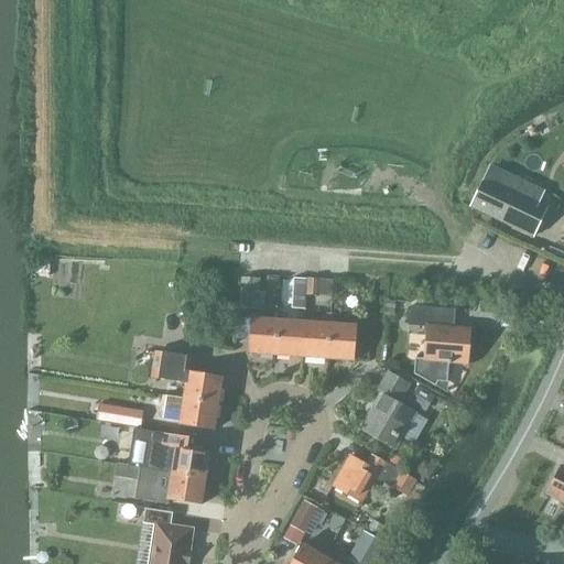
[(484,179),(469,207),(533,238),(548,208),(539,204),(544,193),(513,177),(489,166),(484,179)]
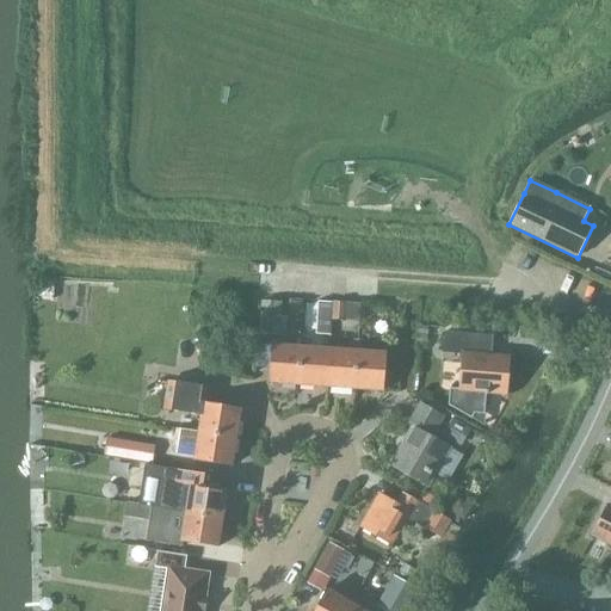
[(315,334),(329,335),(331,302),(318,301),(315,334)]
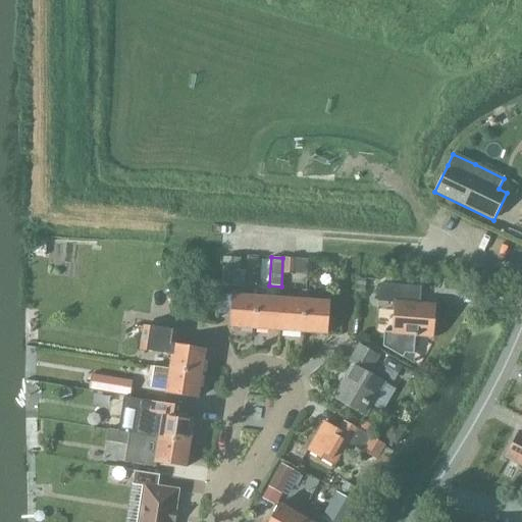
[(222,258),(220,288),(238,289),(239,271),(240,259),(222,258)]
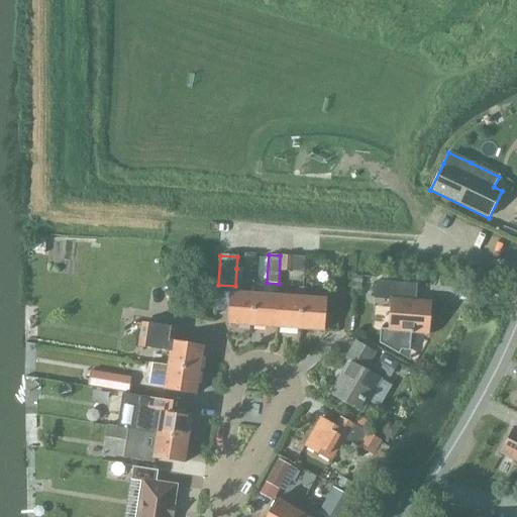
[(281,256),(280,272),(290,273),(291,256),(281,256)]
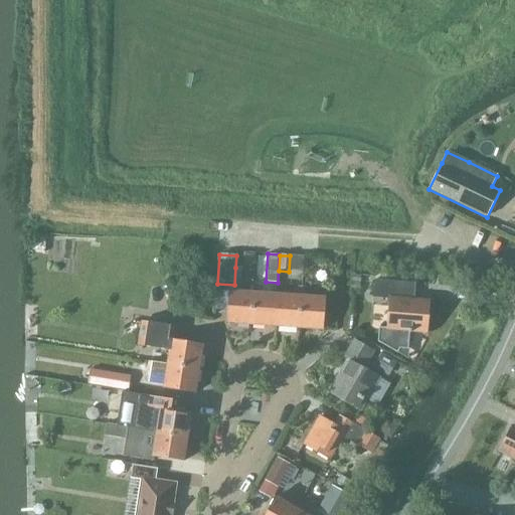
[(391,299),(388,329),(380,328),(378,342),(398,353),(401,348),(409,349),(410,332),(412,332),(412,331),(428,333),(431,306),(414,304),(416,283),(374,280),(373,297),(391,299)]
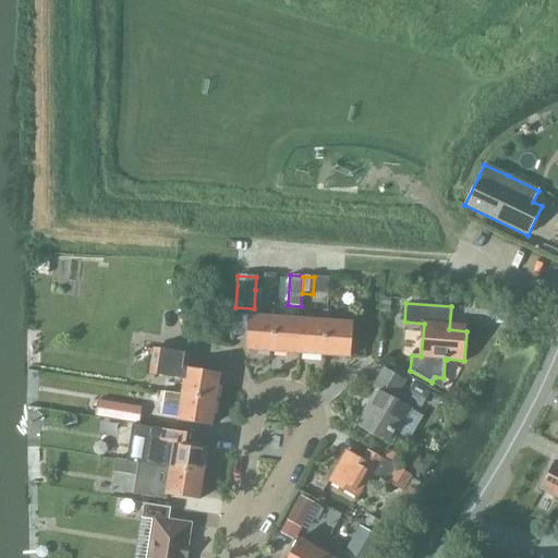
[(245,338),(244,350),(270,351),(274,318),(261,317),(247,316),(245,338)]
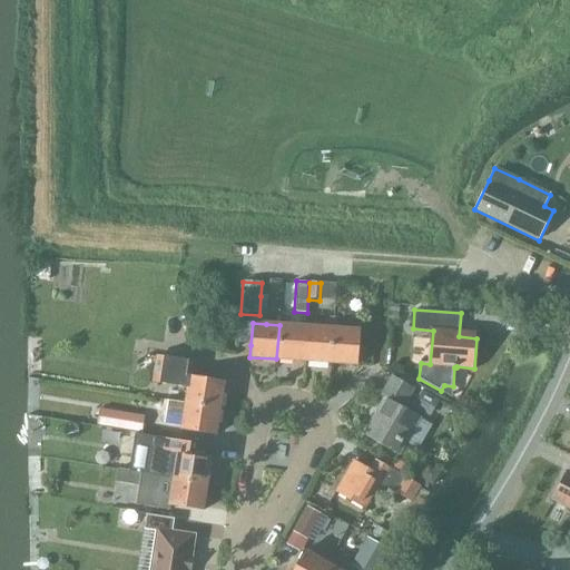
[(279,325),(276,359),(303,361),(306,327),(279,325)]
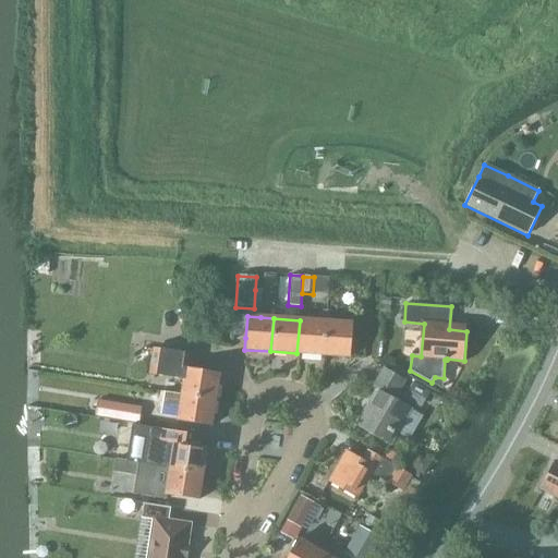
[(300,320),(296,353),(323,355),(326,322),(300,320)]
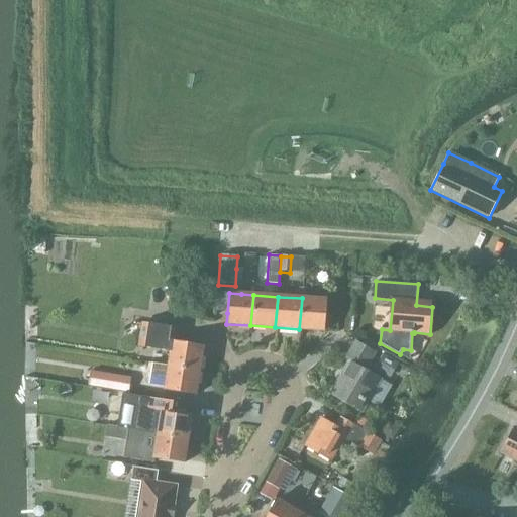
[(302,298),(299,329),(323,331),(326,300),(302,298)]
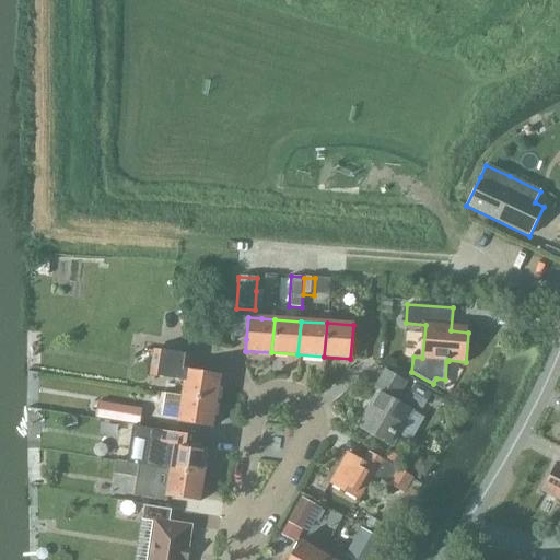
[(153,350),(149,376),(184,382),(182,396),(216,401),(220,375),(189,371),(191,356),(153,350)]
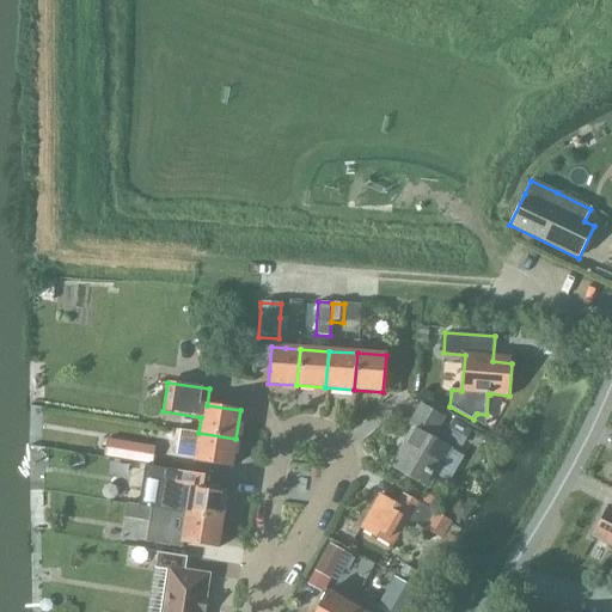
[(421,403),(409,423),(414,426),(392,465),(430,485),(451,446),(434,436),(445,416),(421,403)]
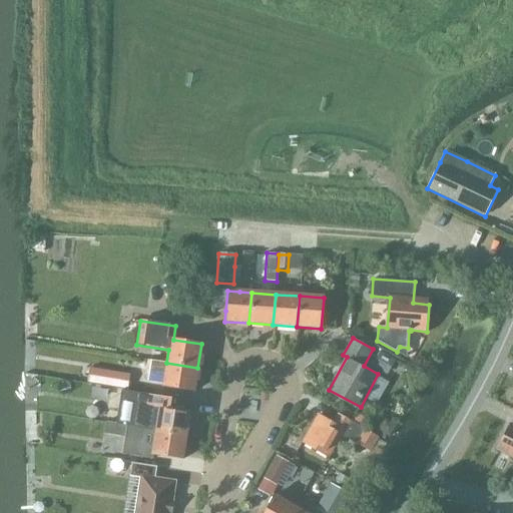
[(380,353),(371,368),(385,376),(394,361),(380,353)]
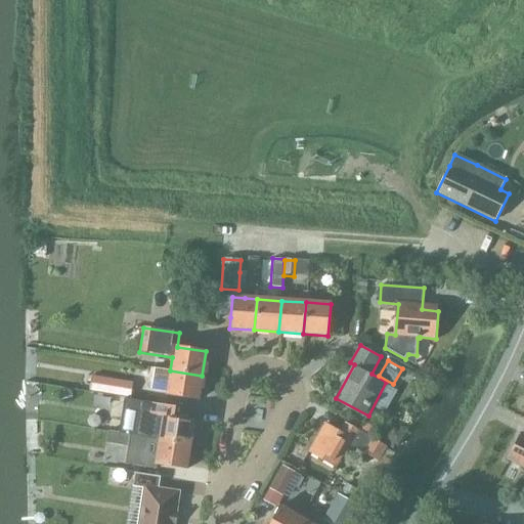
[(170,370),(166,395),(198,400),(202,376),(170,370)]
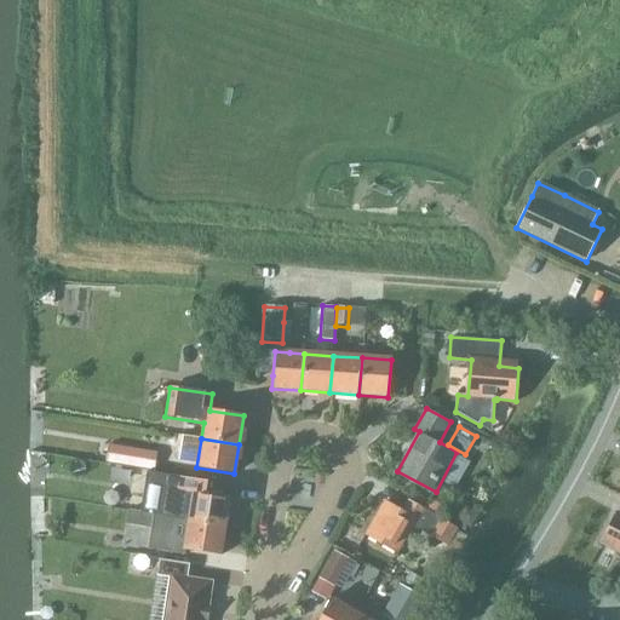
[(156,453),(109,445),(107,461),(154,470),(156,453)]
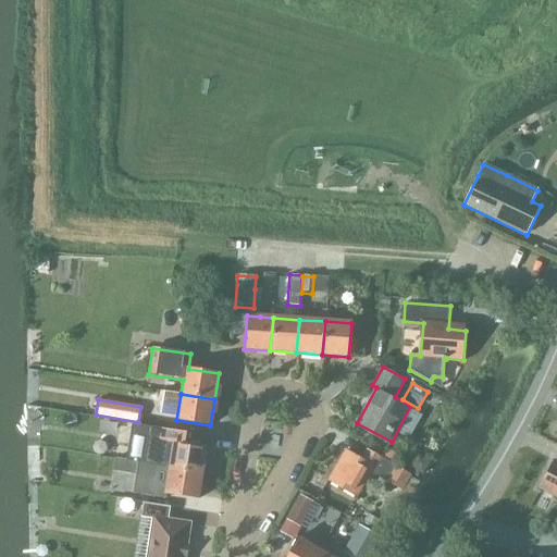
[(146,449),(143,463),(202,473),(207,447),(202,446),(205,435),(149,426),(146,449)]
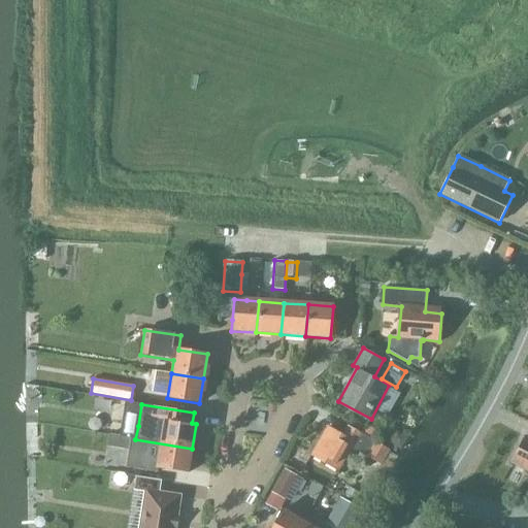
[(365,425),(361,434),(367,437),(371,439),(376,430),(365,425)]
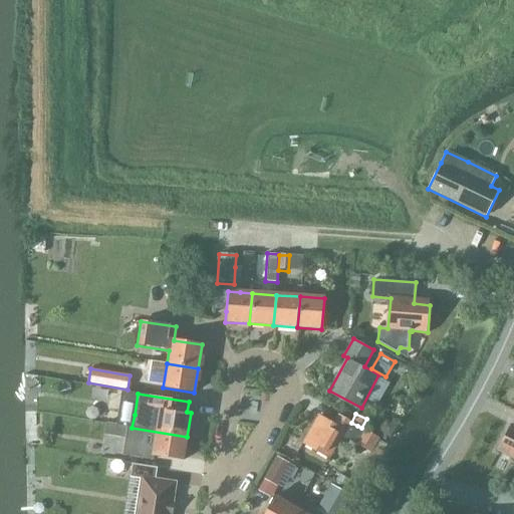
[(319,417),(304,445),(329,459),(341,437),(357,446),(365,431),(361,428),(357,426),(351,423),(338,416),(333,425),(319,417)]
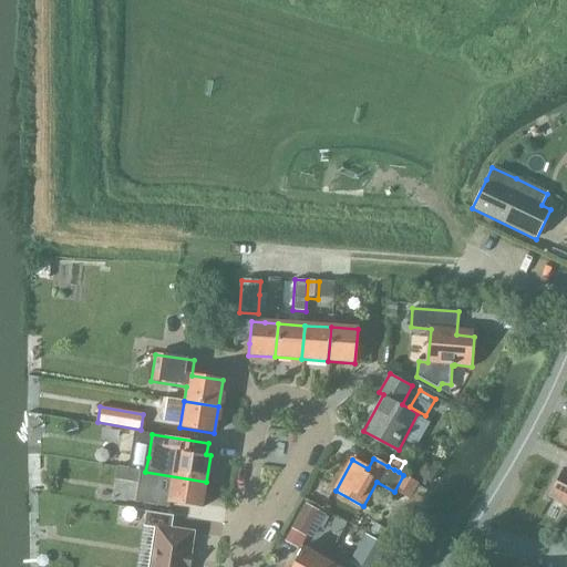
[(566,502),(566,467),(565,467),(552,494),(566,502)]
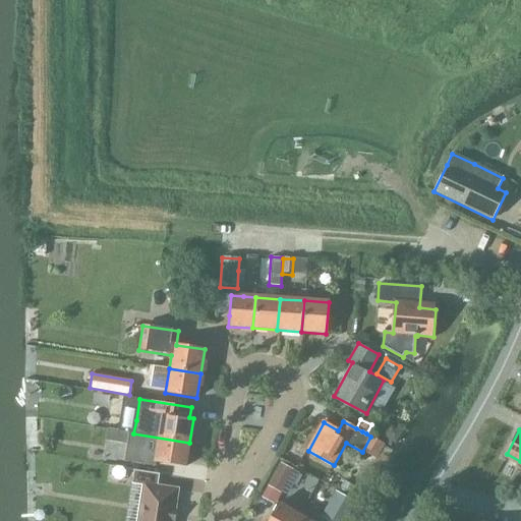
[(133,433),(131,446),(142,448),(141,458),(154,460),(154,461),(185,467),(189,443),(133,433)]
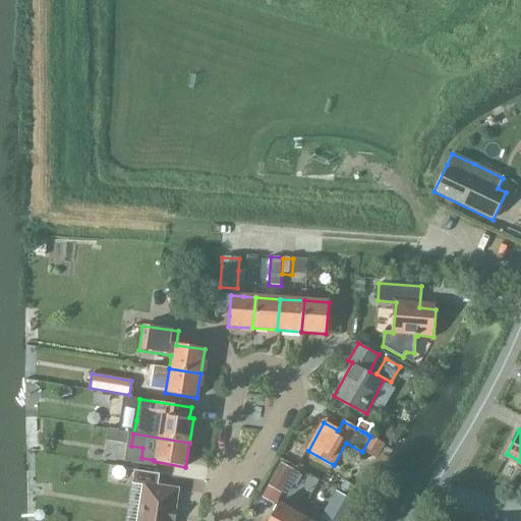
[(370,437),(362,452),(378,460),(386,445),(370,437)]
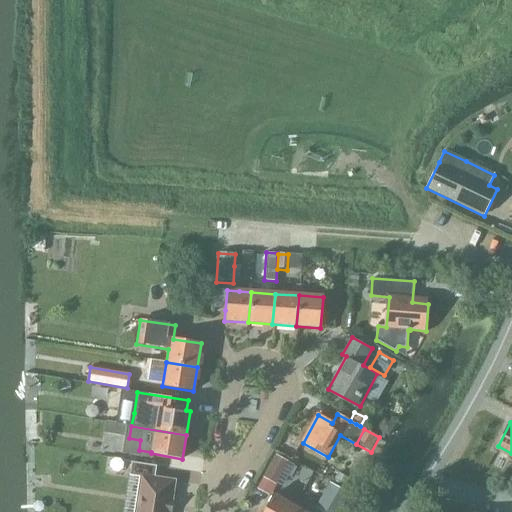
[(106,456),(127,460),(129,445),(108,441),(106,456)]
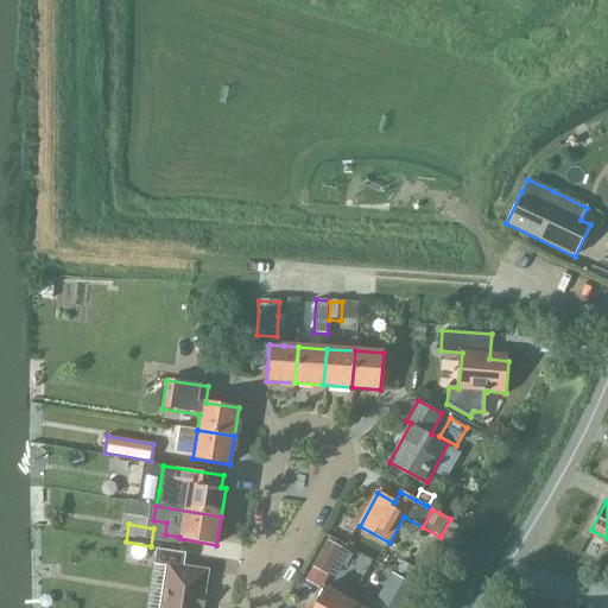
[(312,567),(327,575),(342,548),(328,539),(312,567)]
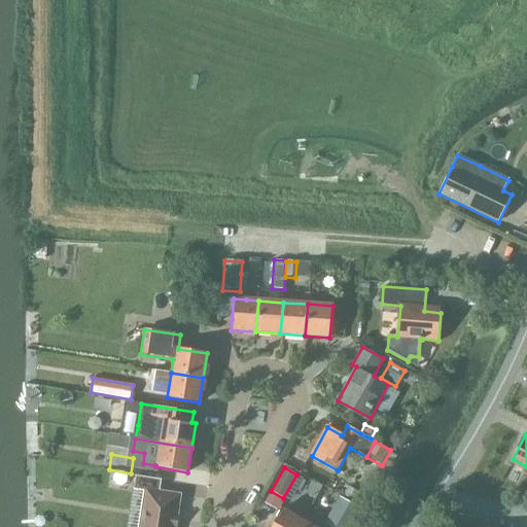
[(145,491),(139,526),(175,526),(177,517),(176,517),(179,496),(159,493),(161,481),(135,477),(133,490),(145,491)]
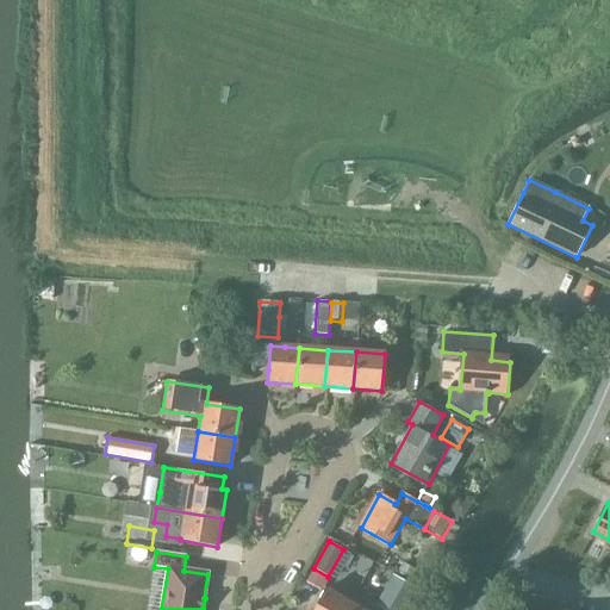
[(375,604),(385,609),(404,609),(417,589),(392,574),(375,604)]
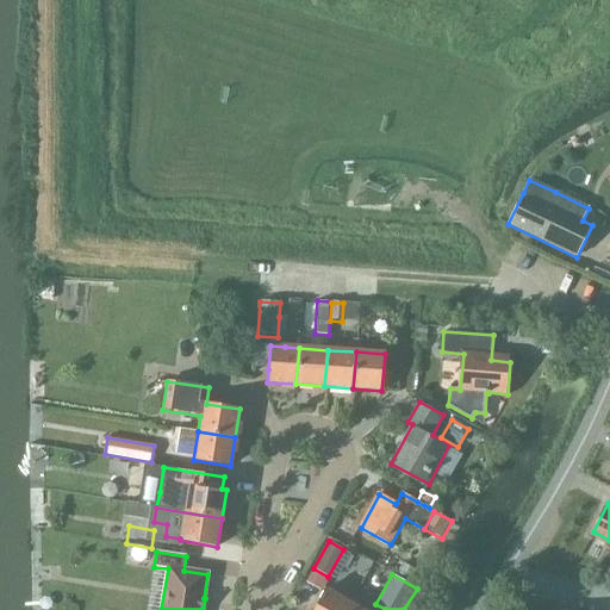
[(346,609),(352,602),(325,587),(312,609),(346,609)]
